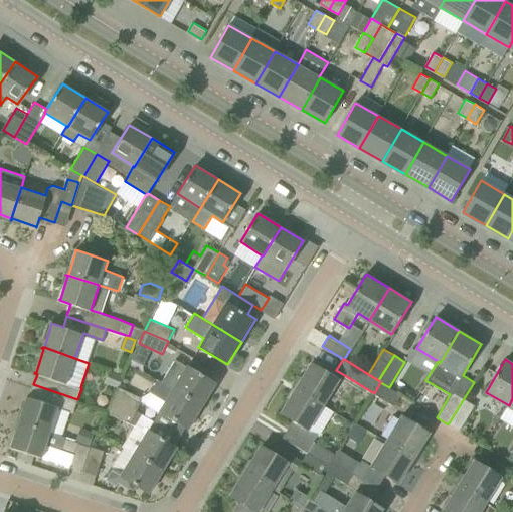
[(201,406),(216,383),(187,366),(187,367),(177,361),(164,383),(173,389),(201,406)]
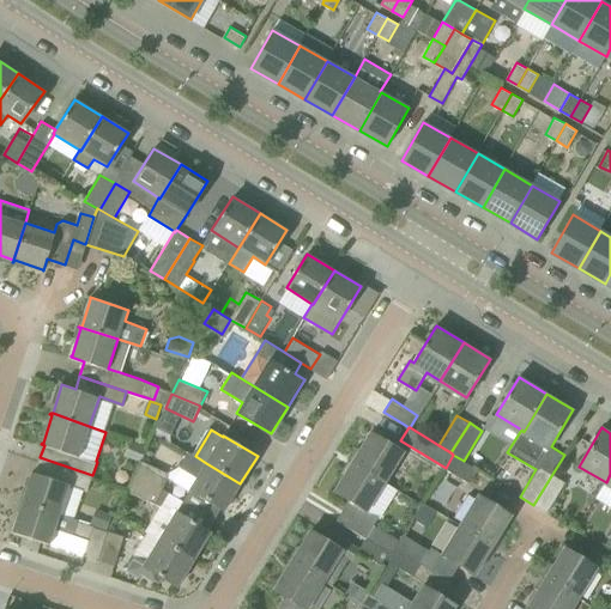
[(360,450),(354,461),(387,481),(405,452),(370,432),(361,449),(357,446),(357,448),(360,450)]
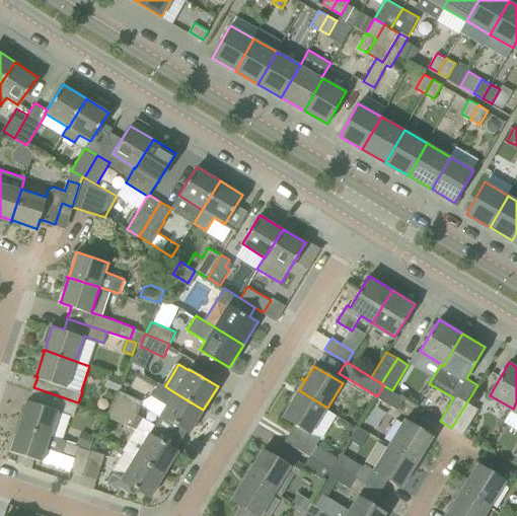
[(190,432),(203,410),(174,392),(165,386),(159,382),(152,394),(167,404),(161,415),(190,432)]
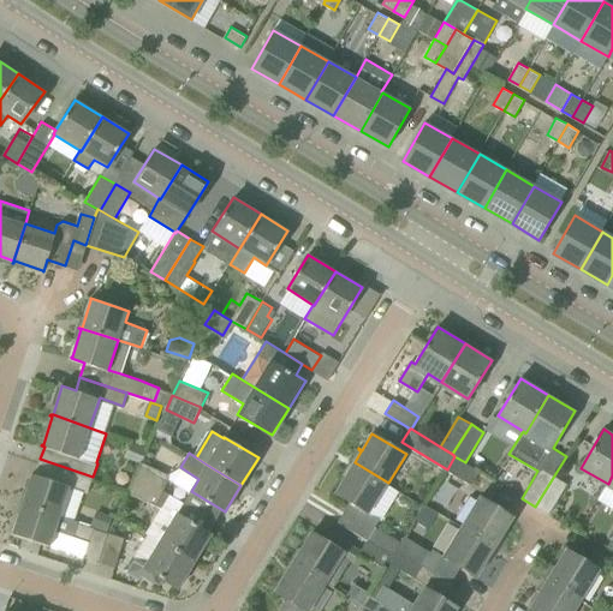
[(480,471),(465,462),(454,456),(447,469),(471,484),(480,471)]
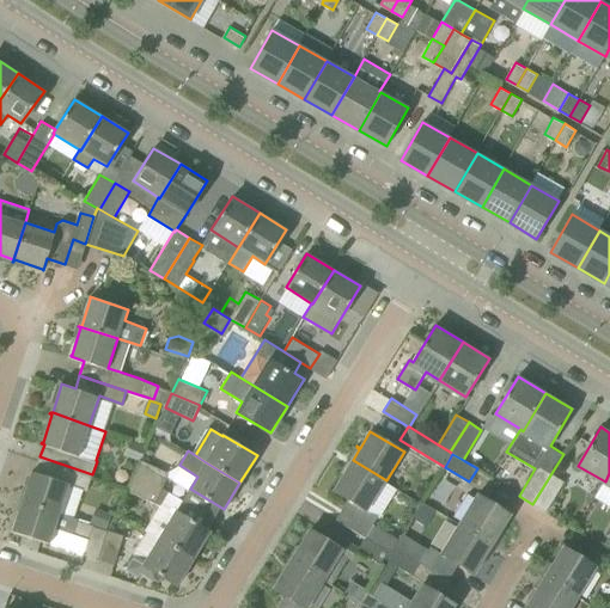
[(87,491),(92,474),(40,456),(35,472),(32,471),(31,472),(32,473),(23,501),(22,499),(20,501),(23,502),(13,529),(12,530),(49,542),(54,527),(90,539),(84,554),(98,559),(108,530),(95,526),(95,524),(74,517),(84,490),(87,491)]
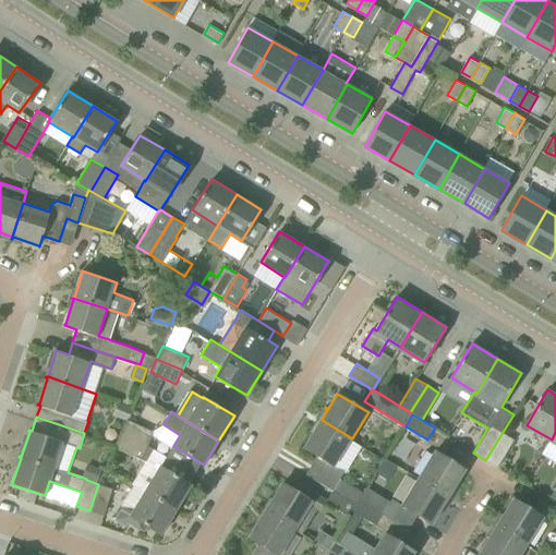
[(128,419),(128,420),(122,432),(148,444),(154,431),(128,419)]
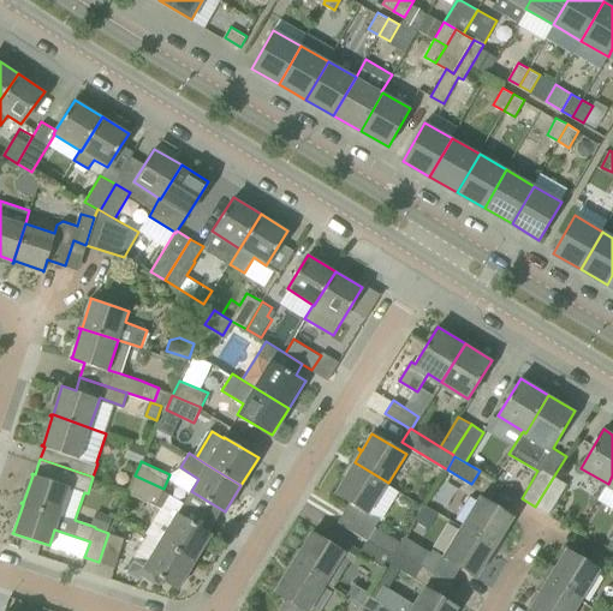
[(346,475),(337,491),(370,513),(388,483),(355,462),(347,474),(344,472),(343,473),(346,475)]
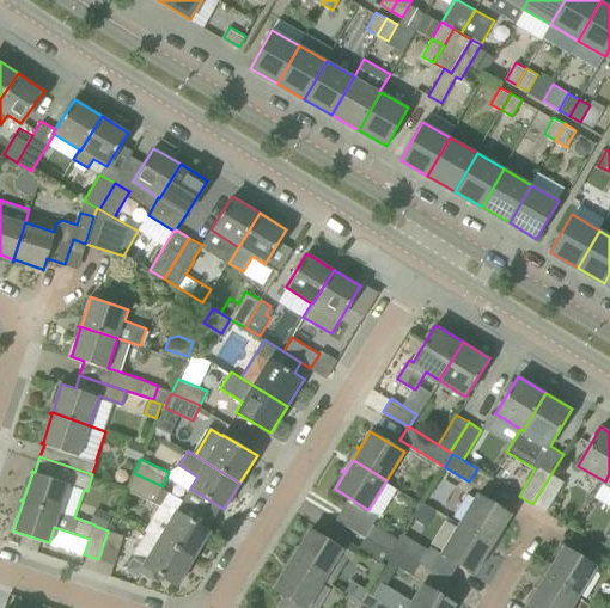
[(163,486),(134,473),(127,489),(156,502),(163,486)]
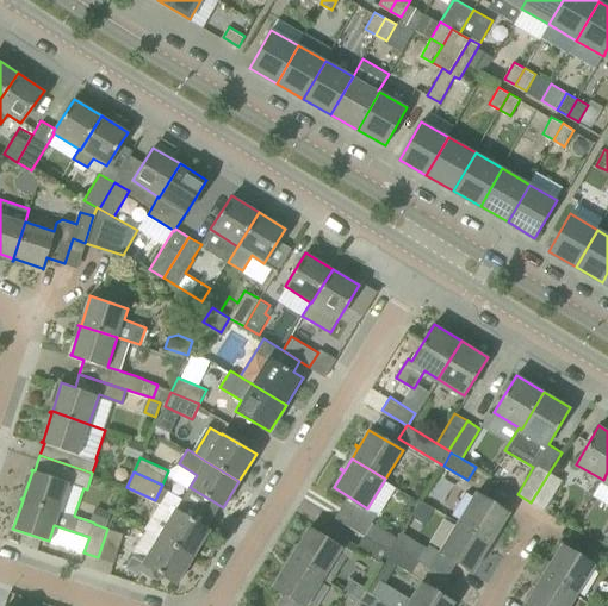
[(531,503),(544,510),(563,480),(550,472),(531,503)]
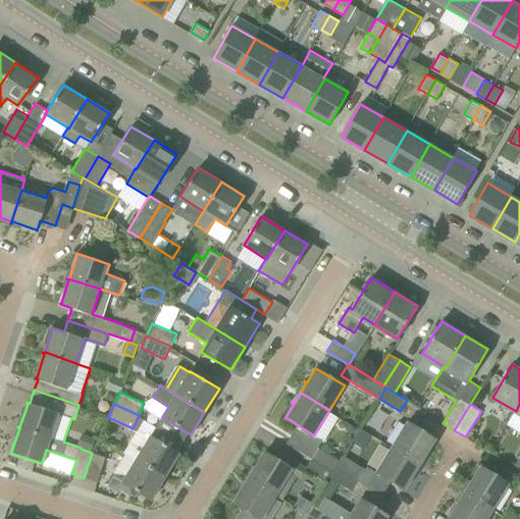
[(394,447),(419,464),(425,454),(428,456),(429,455),(427,453),(435,439),(409,422),(394,447)]
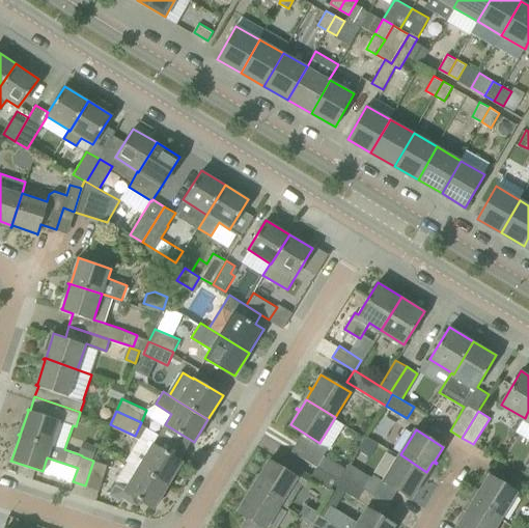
[(168,484),(183,462),(181,460),(186,450),(160,434),(140,468),(168,484)]
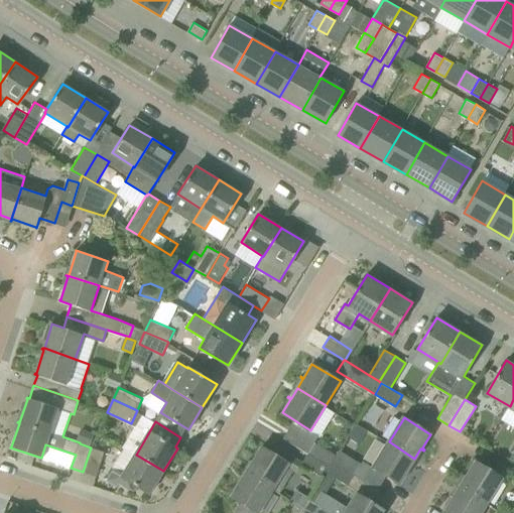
[(309,453),(331,466),(334,461),(337,456),(336,455),(314,441),(308,452),(309,453)]
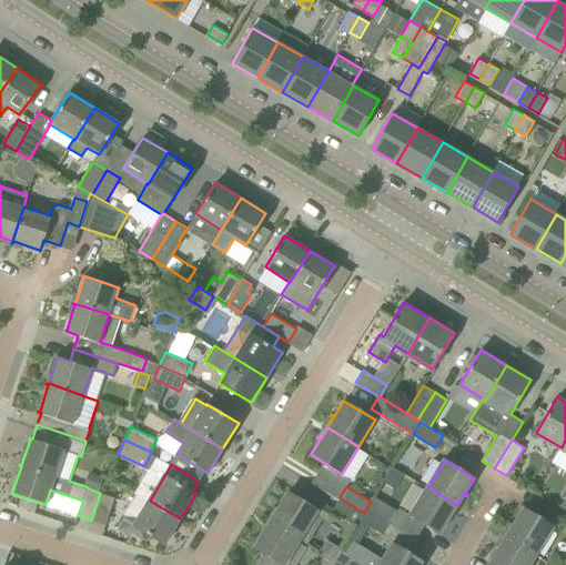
[(411,514),(441,532),(450,517),(453,518),(454,517),(451,515),(456,505),(428,486),(411,514)]
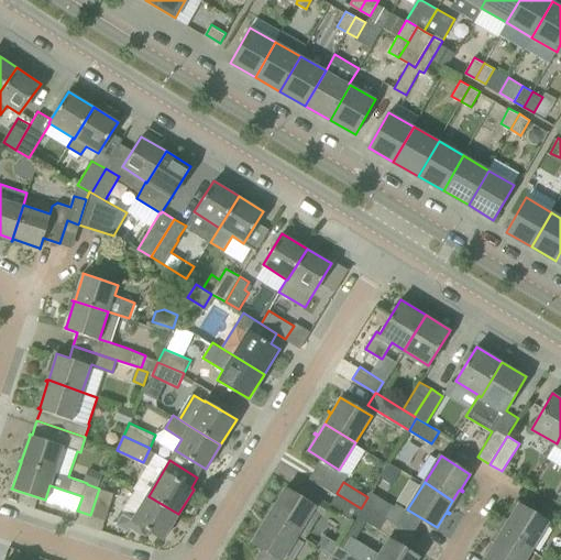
[(275,504),(270,514),(300,534),(299,534),(306,538),(328,502),(300,485),(296,494),(285,487),(276,503),(273,501),(272,502),(275,504)]
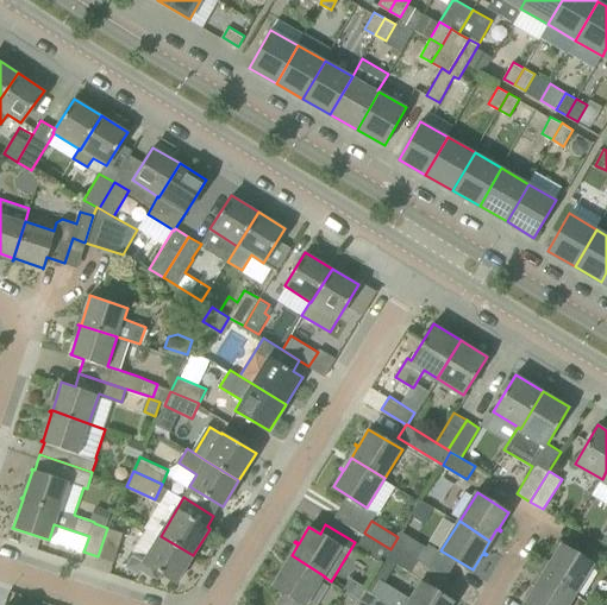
[(124,533),(107,528),(98,556),(114,561),(124,533)]
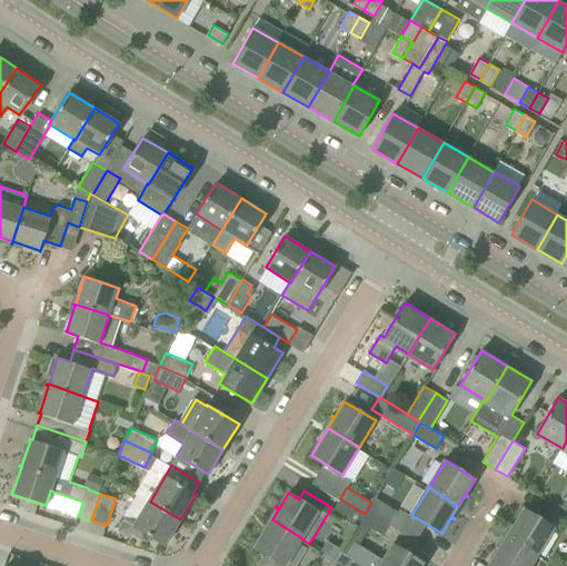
[(371,503),(368,508),(390,523),(398,510),(375,496),(370,502),(371,503)]
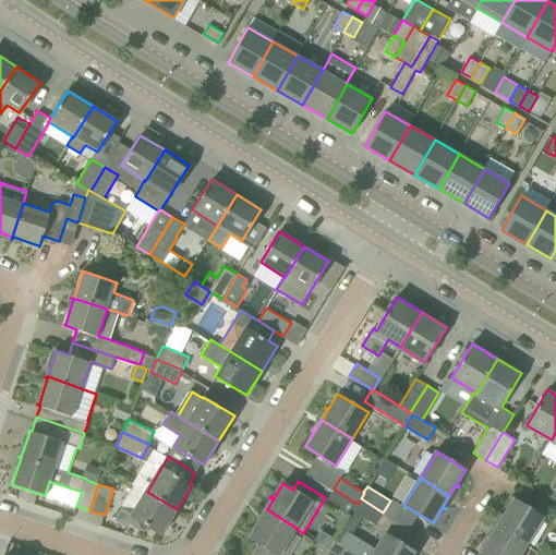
[(350,510),(353,511),(358,504),(335,490),(327,502),(348,514),(350,510)]
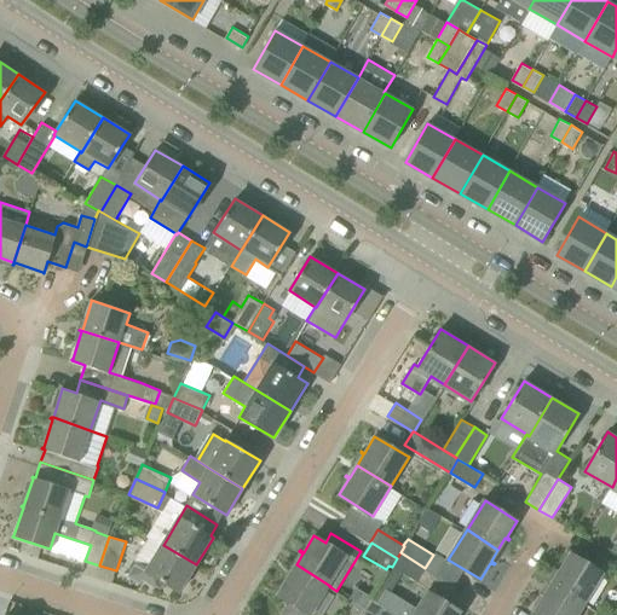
[(149,567),(138,560),(128,575),(140,582),(143,580),(155,587),(157,585),(162,587),(165,582),(179,592),(196,564),(163,545),(149,567)]
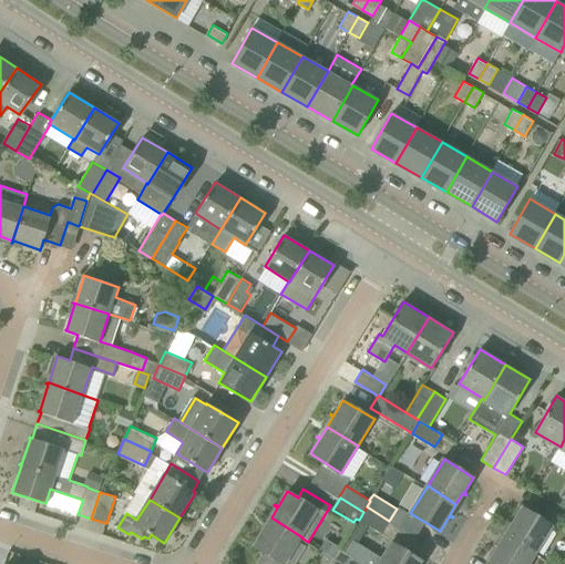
[(367,506),(363,512),(359,520),(383,533),(390,522),(389,521),(367,506)]
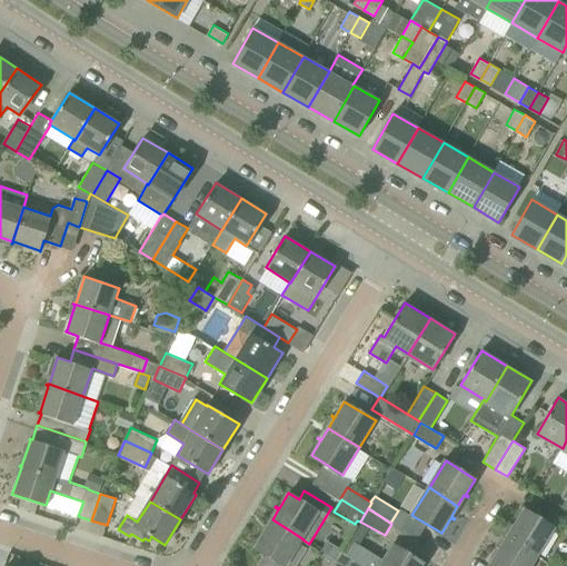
[(514,525),(507,536),(538,555),(555,528),(524,509),(515,524),(511,522),(510,523),(514,525)]
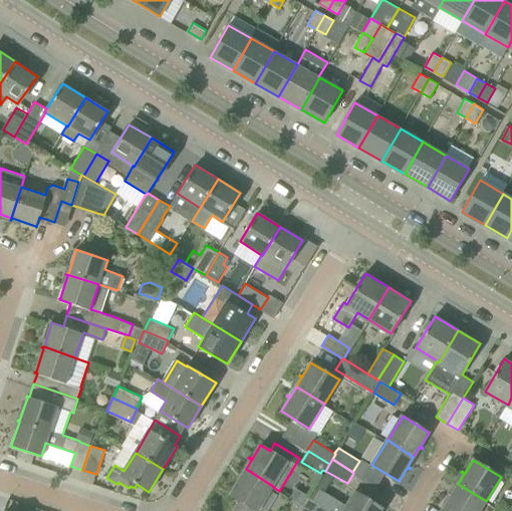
[(258,510),(273,487),(274,487),(246,469),(240,479),(237,477),(236,479),(239,480),(230,494),(241,500),(234,510),(258,510)]
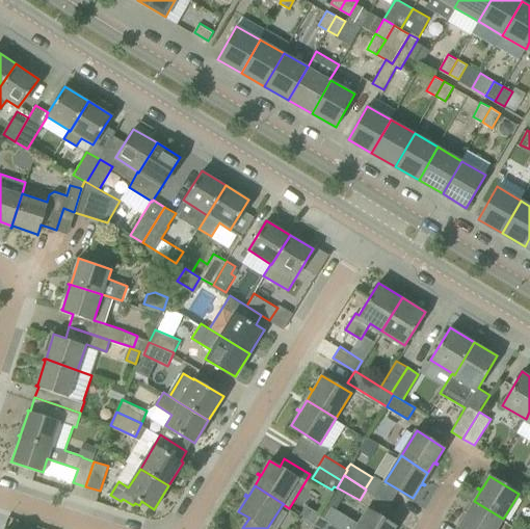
[(497,528),(503,519),(474,501),(469,510),(466,509),(465,510),(468,512),(458,526),(464,528),(497,528)]
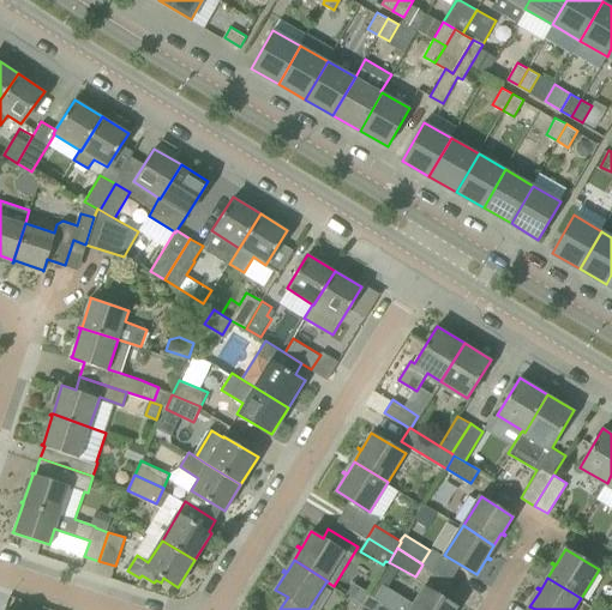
[(454,609),(456,607),(441,597),(424,586),(414,603),(383,584),(376,596),(382,599),(397,609),(454,609)]
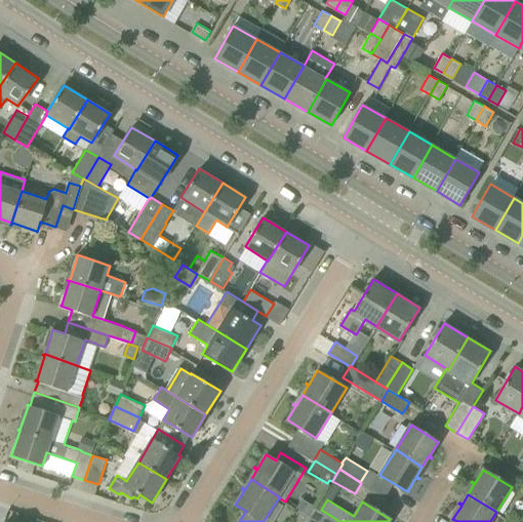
[(320,521),(326,513),(321,510),(316,507),(311,515),(306,521),(320,521)]
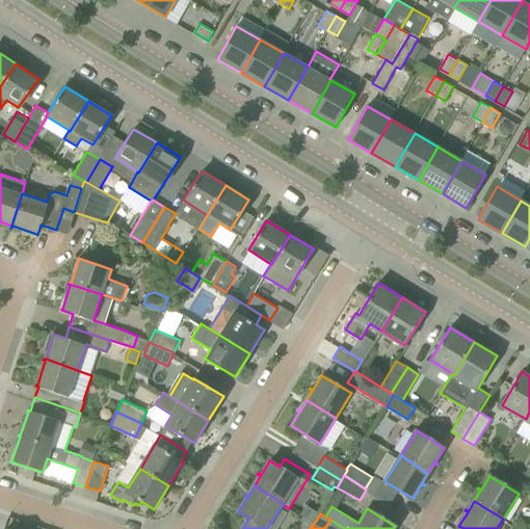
[(310,528),(315,522),(303,516),(294,528),(310,528)]
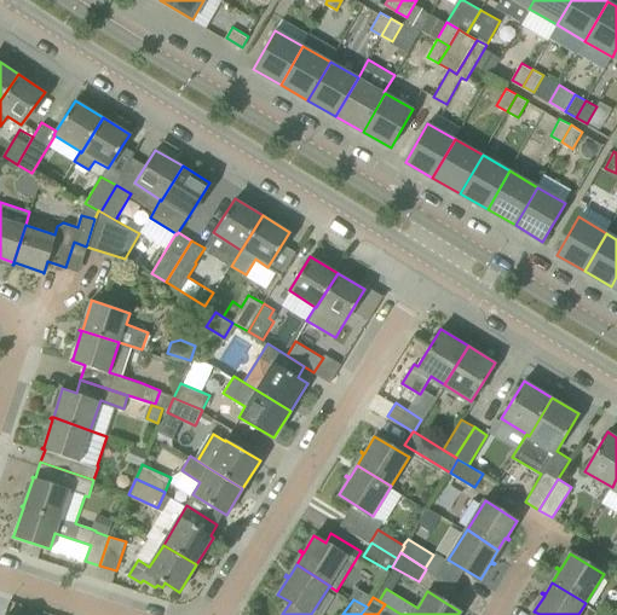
[(401,614),(385,604),(378,614),(401,614)]
